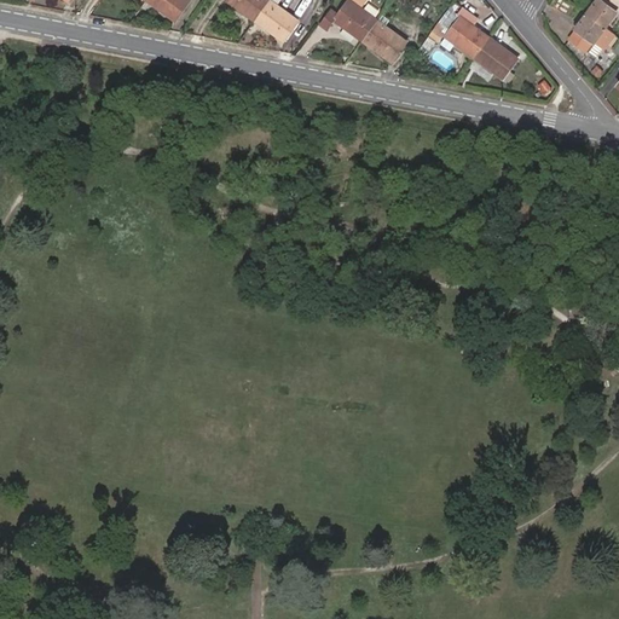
[(191,0),(148,0),(177,22),(192,1),(191,0)]
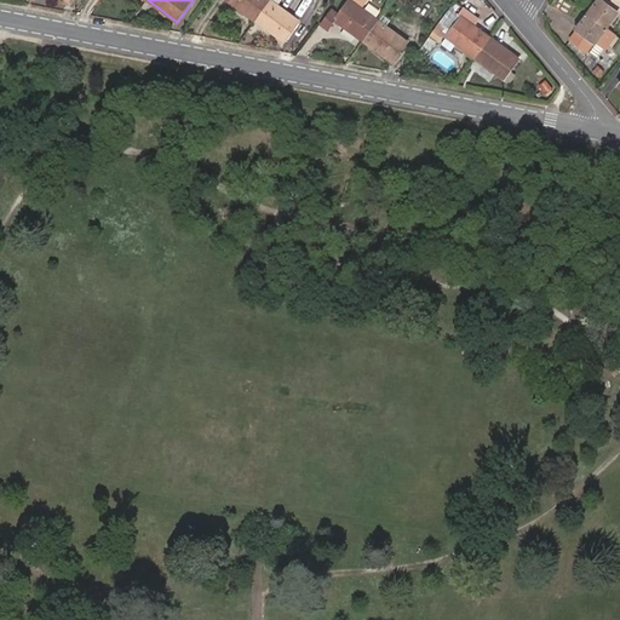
[(227,0),(256,21),(270,0),(227,0)]
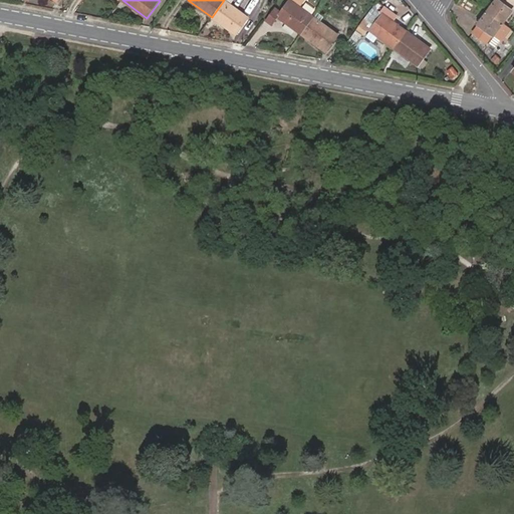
[(236,34),(248,18),(230,4),(224,0),(212,17),(236,34)]
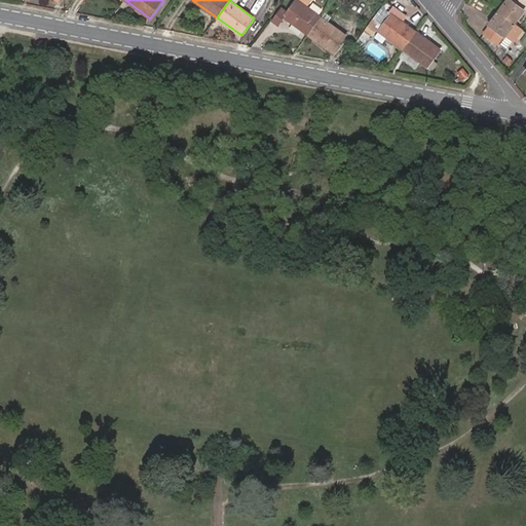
[(286,17),(309,35),(323,16),(308,6),(312,0),(296,0),(288,11),(282,7),(272,21),(279,26),(286,17)]
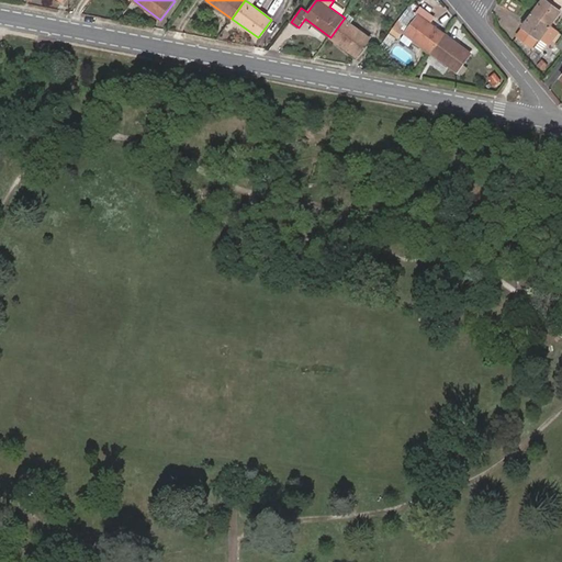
[(561,0),(541,0),(534,11),(551,25),(561,10),(561,9),(561,7),(561,0)]
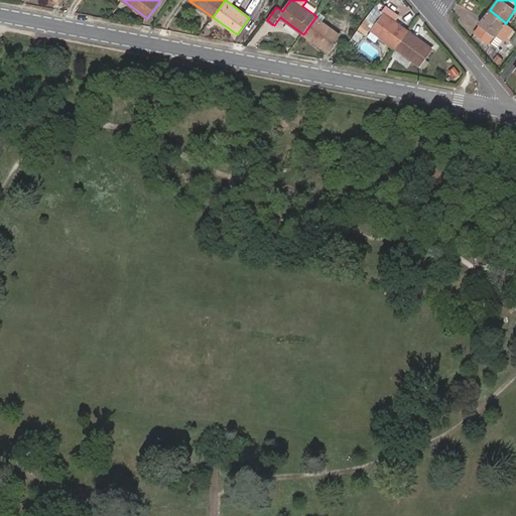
[(371,30),(396,48),(408,30),(396,21),(400,16),(389,8),(385,13),(385,12),(371,30)]
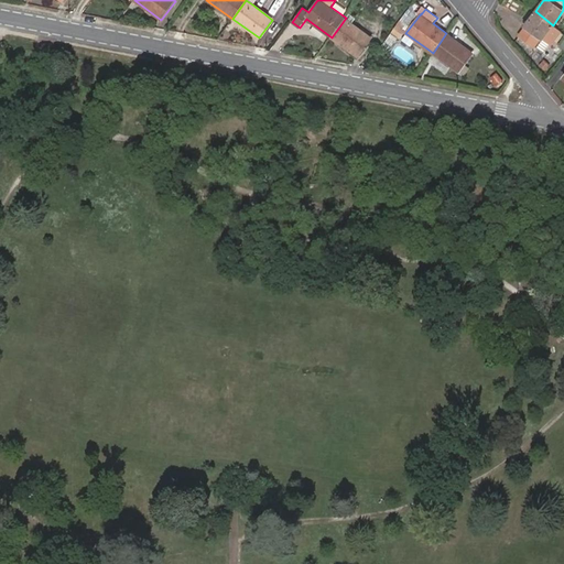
[(553,25),(535,11),(524,25),(525,26),(518,35),(534,47),(535,46),(544,53),(550,45),(551,46),(562,32),(553,25)]
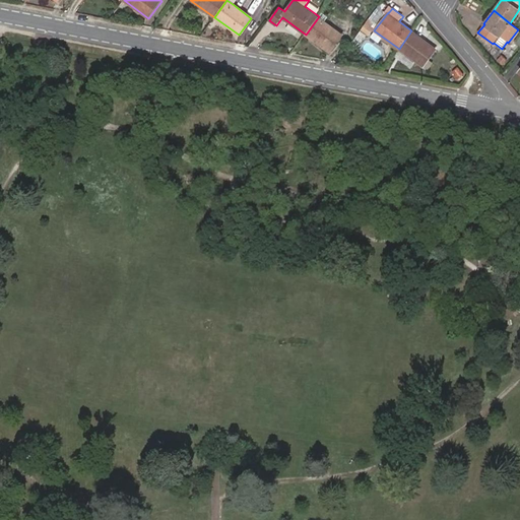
[(319,16),(306,35),(330,53),(343,35),(319,16)]
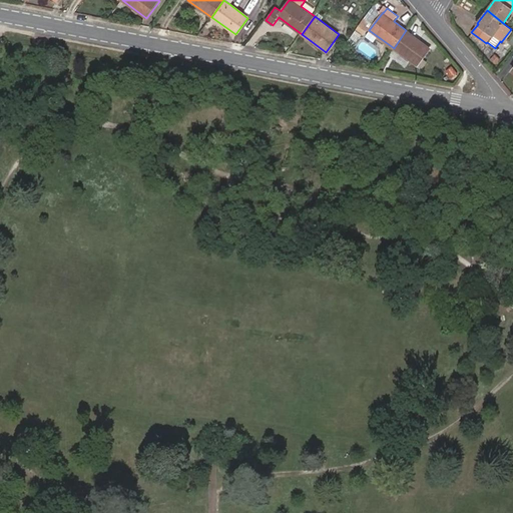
[(431,48),(406,30),(394,48),(418,66),(431,48)]
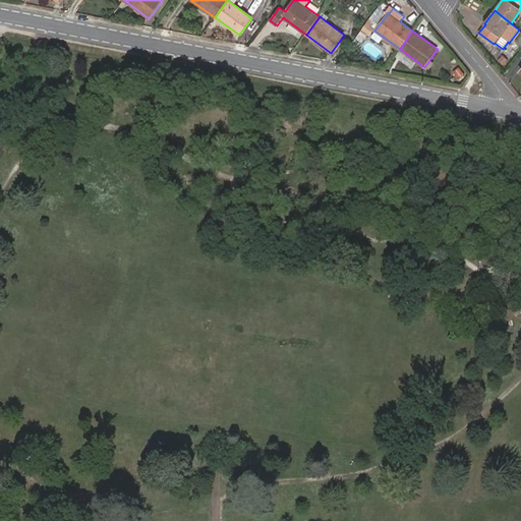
[(503,56),(499,60),(504,65),(508,60),(503,56)]
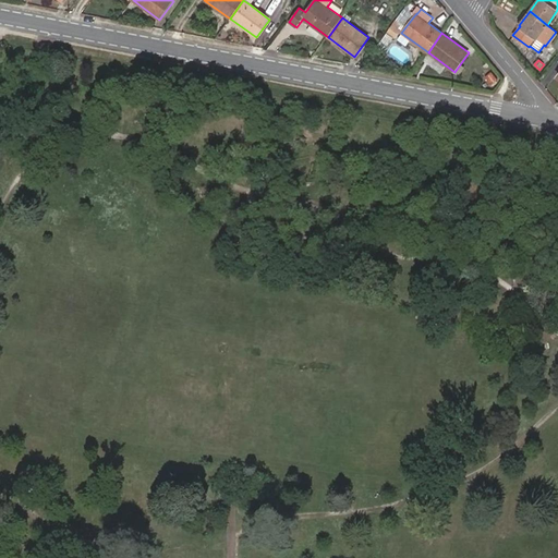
[(228,557),(228,547),(210,547),(209,557),(228,557)]
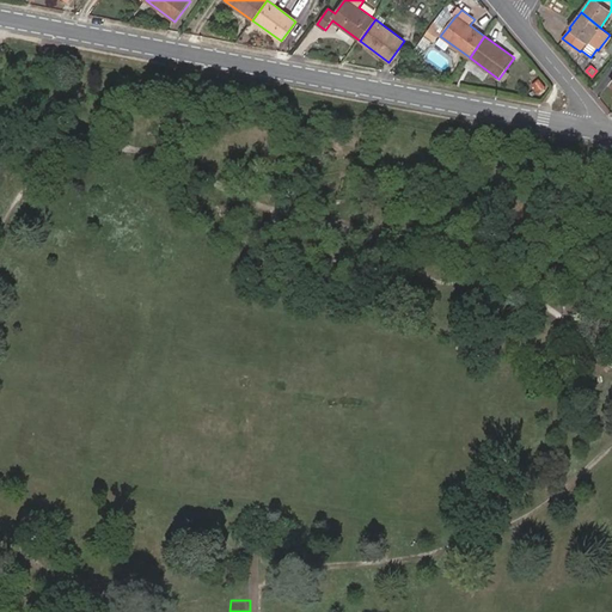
All buildings are outlined.
